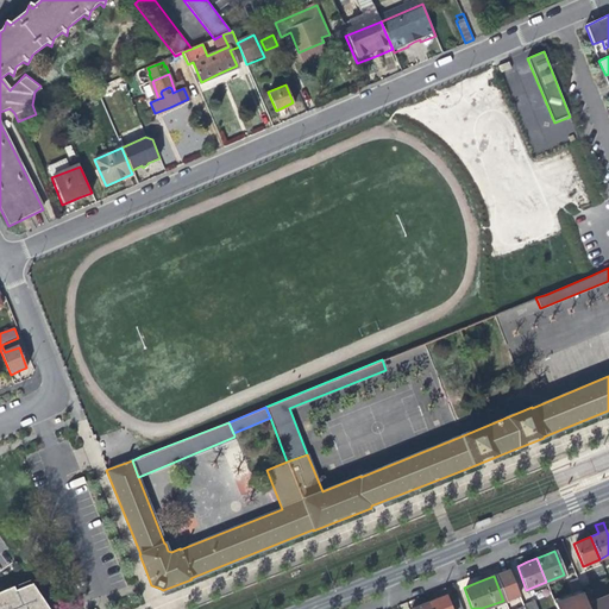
[(16,591),(32,584),(31,581),(14,588),(16,591)]
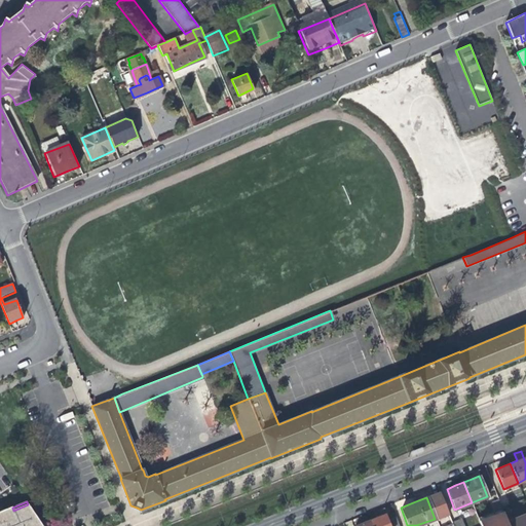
[(0,525),(42,525),(28,504),(13,511),(12,508),(0,512),(0,525)]
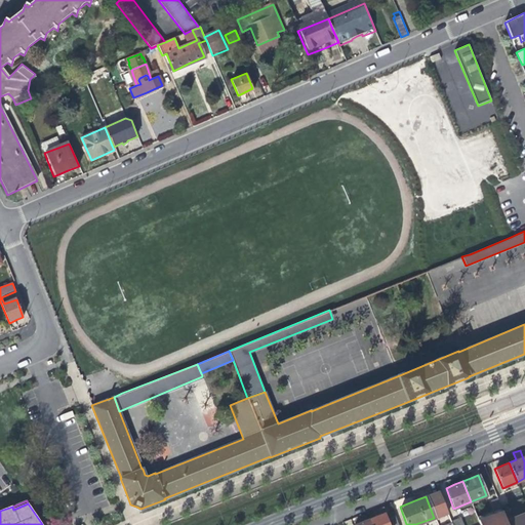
[(507,524),(507,522),(500,508),(477,517),(480,524),(507,524)]
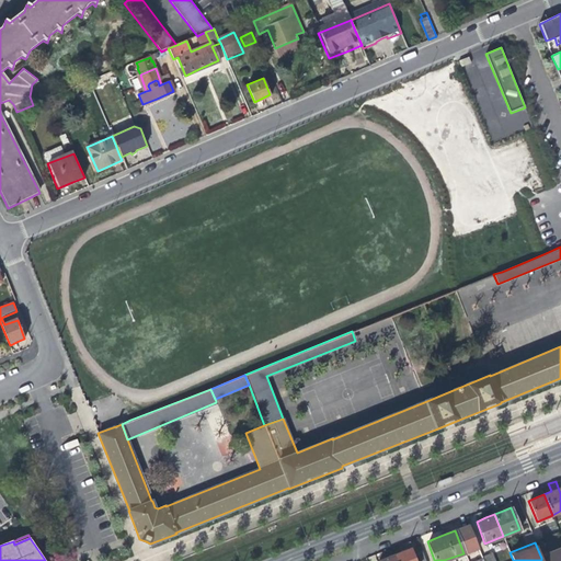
[(407,550),(393,554),(396,560),(425,560),(424,560),(419,545),(407,550)]
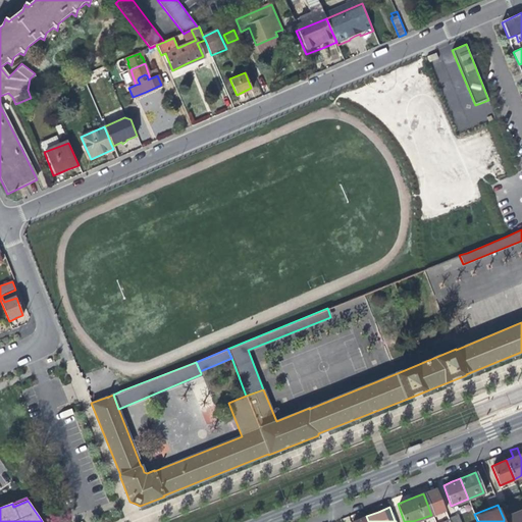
[(504,521),(521,521),(521,511),(504,519),(504,521)]
